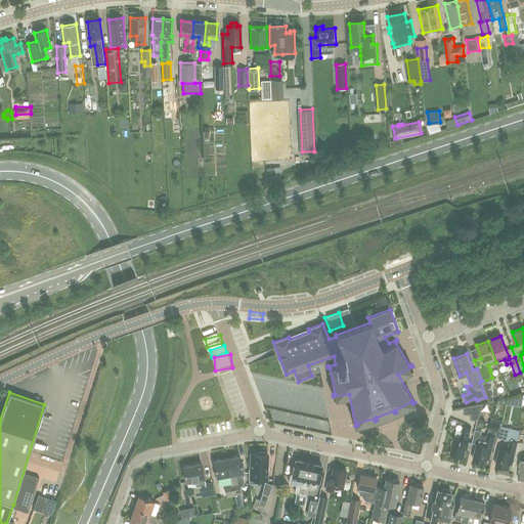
[(478,419),(482,403),(464,407),(465,413),(471,412),(472,420),(478,419)]
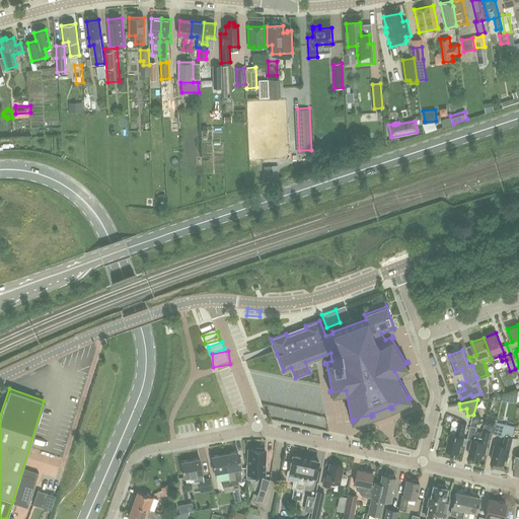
[(485,454),(490,432),(494,433),(497,420),(487,417),(485,424),(484,430),(483,433),(476,431),(474,439),(472,439),(468,455),(470,455),(471,457),(477,458),(478,457),(480,457),(482,453),(485,454)]
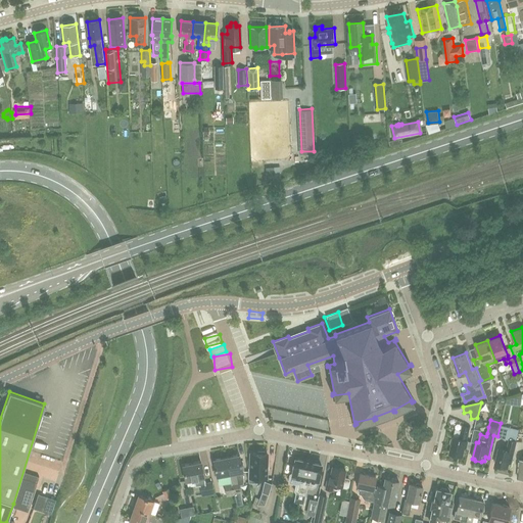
[(518,438),(520,429),(501,424),(498,433),(518,438)]
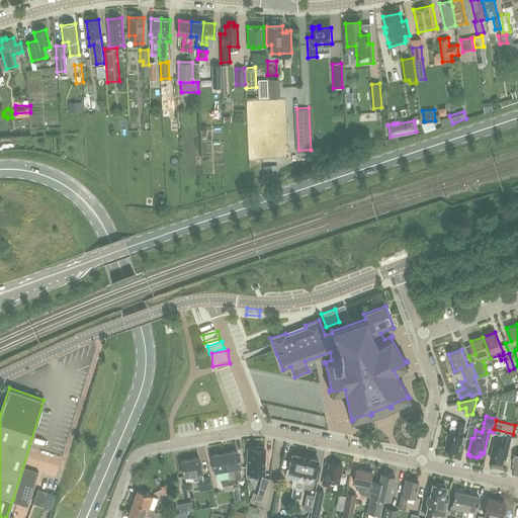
[(449,433),(448,434),(447,433),(446,434),(445,438),(446,439),(447,440),(445,448),(446,449),(446,450),(451,451),(451,450),(457,451),(459,443),(461,443),(463,436),(461,436),(465,423),(458,421),(455,434),(449,433)]
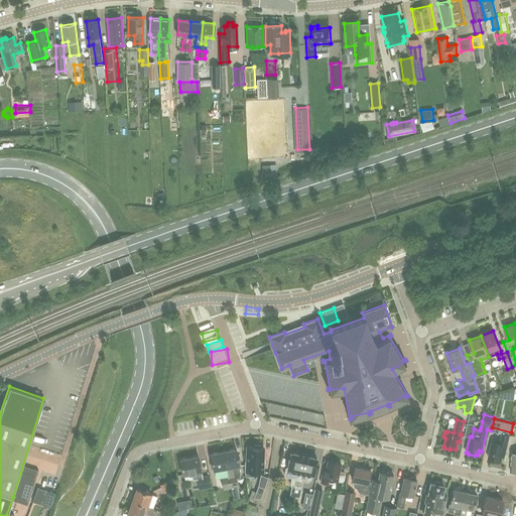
[(504,457),(509,434),(502,432),(500,443),(492,441),(488,458),(500,461),(501,456),(504,457)]
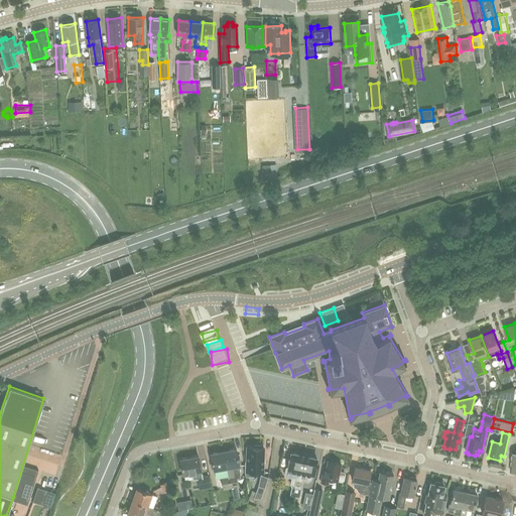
[(265,460),(263,460),(263,447),(261,447),(261,445),(254,445),(254,447),(247,446),(247,462),(245,461),(244,471),(245,476),(253,476),(254,471),(262,472),(263,463),(265,463),(265,460)]
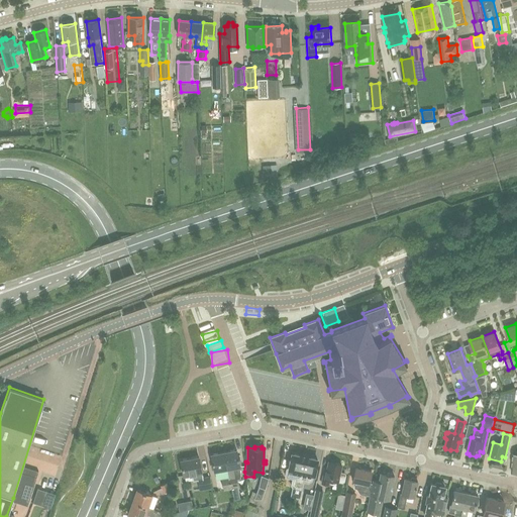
[(240,474),(239,466),(236,449),(223,451),(227,468),(226,468),(228,479),(230,487),(237,486),(236,478),(237,477),(239,476),(240,474)]
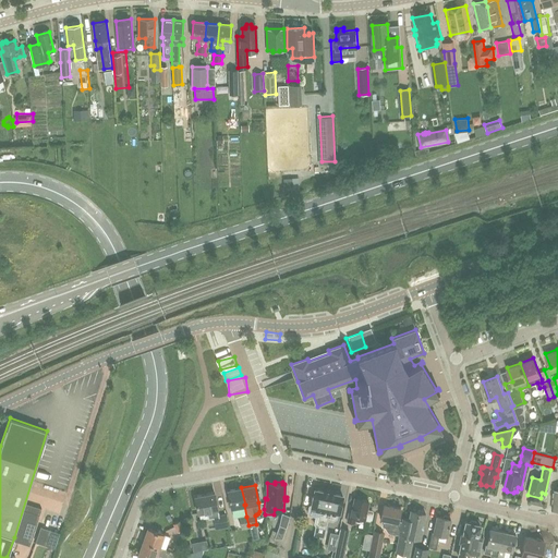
[(231,508),(244,505),(245,505),(241,487),(227,490),(231,508)]
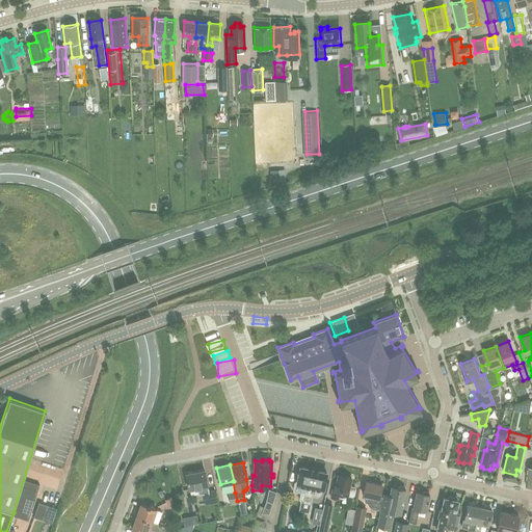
[(300,499),(303,499),(306,493),(308,494),(314,470),(300,467),(297,481),(295,482),(294,488),(295,490),(299,491),(301,490),(302,490),(300,499)]
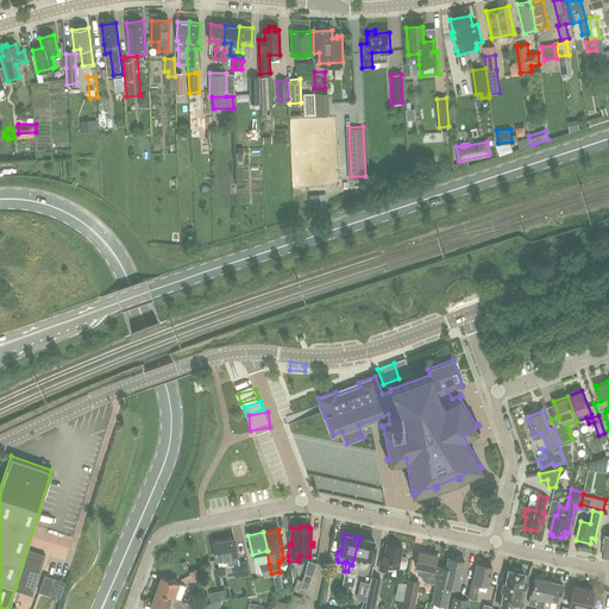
[(215,559),(226,557),(227,565),(232,564),(234,575),(249,572),(246,560),(239,562),(234,538),(212,542),(215,559)]
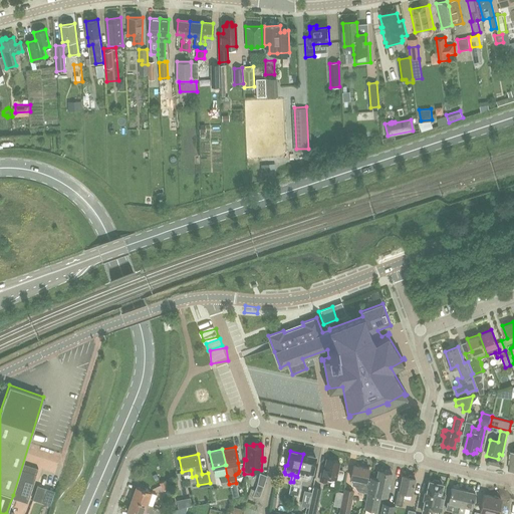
[(315,456),(303,454),(297,477),(295,476),(293,482),(292,484),(299,486),(301,478),(306,479),(309,477),(310,471),(312,472),(315,456)]
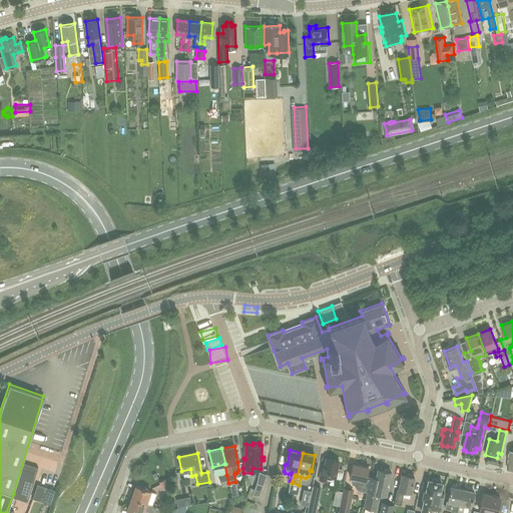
[(319,479),(326,480),(327,475),(340,478),(342,477),(343,471),(342,469),(337,468),(339,461),(326,458),(325,465),(322,464),(319,479)]
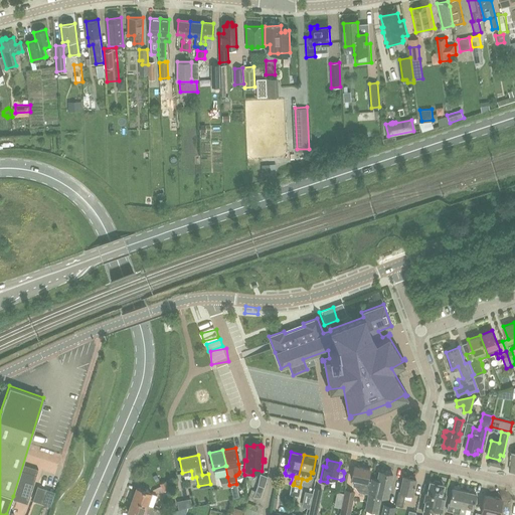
[(38,469),(23,465),(13,499),(27,504),(38,469)]
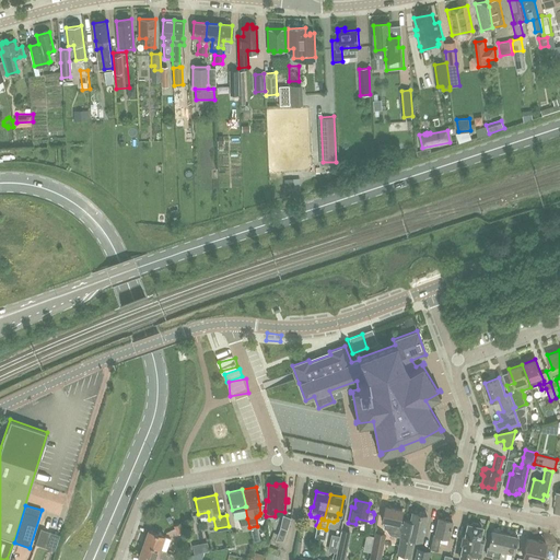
[(398,535),(401,535),(404,523),(399,522),(401,509),(385,505),(382,520),(385,521),(384,527),(386,527),(389,533),(392,534),(396,535),(398,535)]
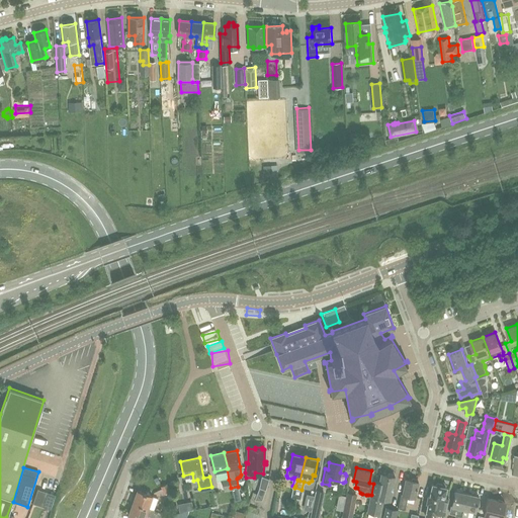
[(379,513),(382,498),(390,499),(395,476),(394,476),(393,473),(389,472),(387,473),(381,472),(379,484),(373,483),(373,484),(371,495),(367,511),(379,513)]
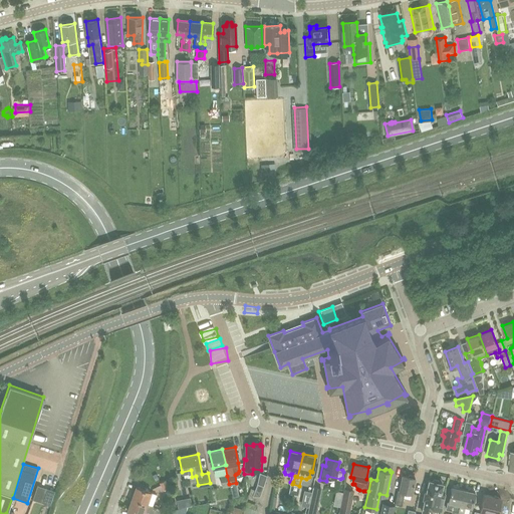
[(403,474),(399,489),(398,489),(394,503),(402,505),(405,491),(412,493),(415,477),(414,476),(410,475),(409,476),(403,474)]
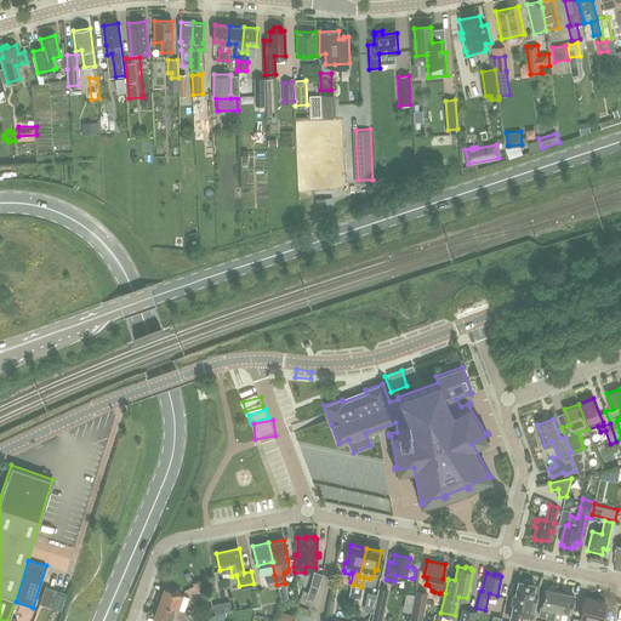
[(268,587),(277,585),(274,575),(266,576),(268,587)]
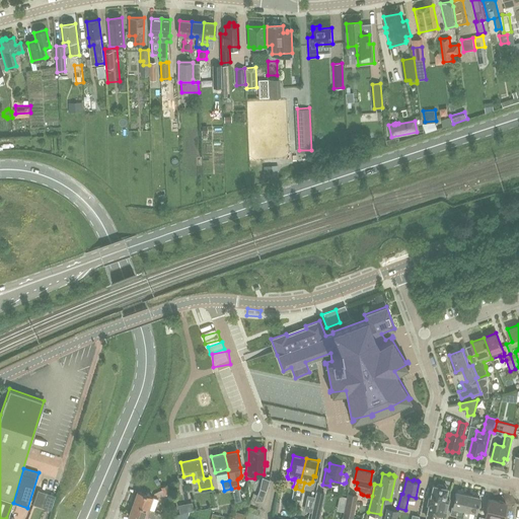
[(428,510),(427,517),(433,518),(434,518),(435,517),(442,518),(443,518),(447,503),(444,502),(447,489),(443,488),(444,487),(443,485),(439,484),(437,485),(436,487),(433,486),(431,497),(430,503),(429,503),(428,510)]
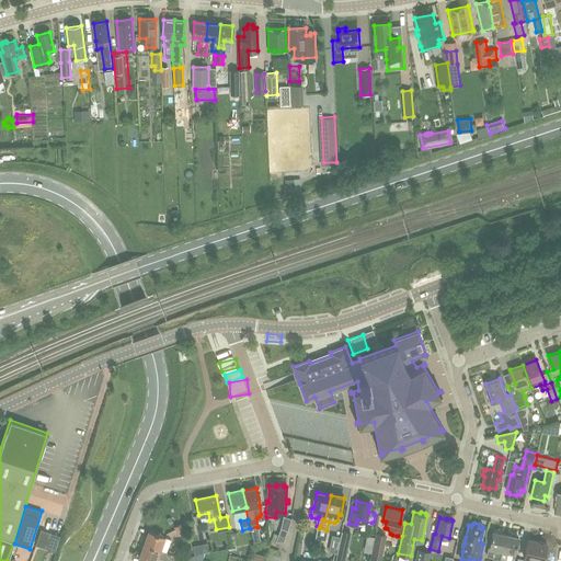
[(184,533),(180,524),(174,527),(179,536),(184,533)]
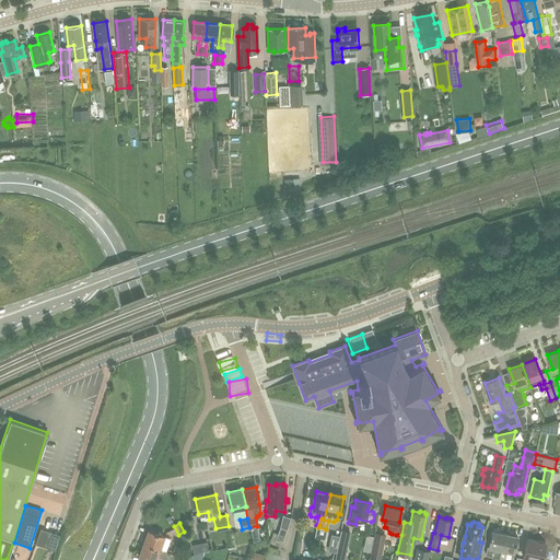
[(283,540),(287,529),(280,527),(275,540),(283,540)]
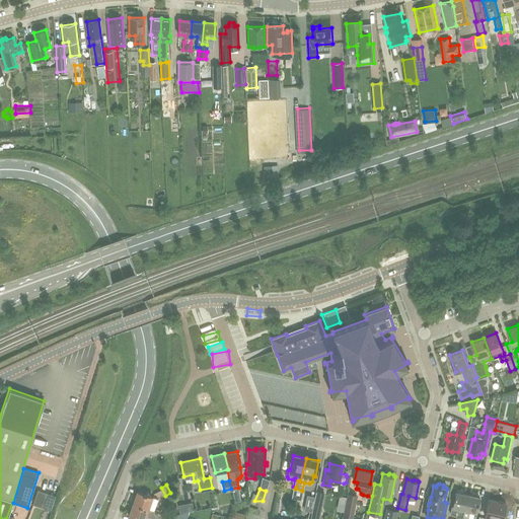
[(32,504),(43,508),(48,494),(38,490),(32,504)]
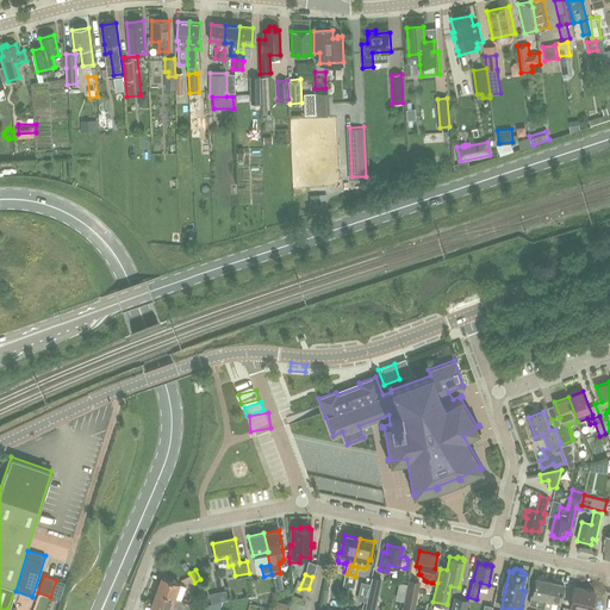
[(363,609),(373,609),(380,579),(371,577),(363,609)]
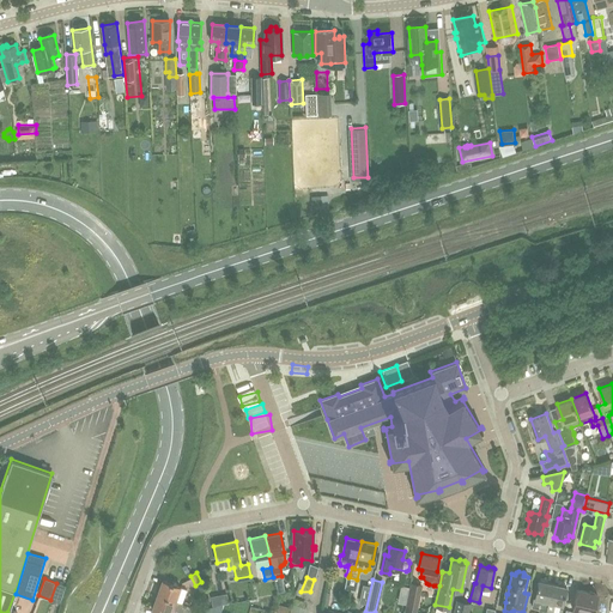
[(534,599),(541,600),(539,608),(536,612),(545,612),(552,583),(538,580),(534,599)]
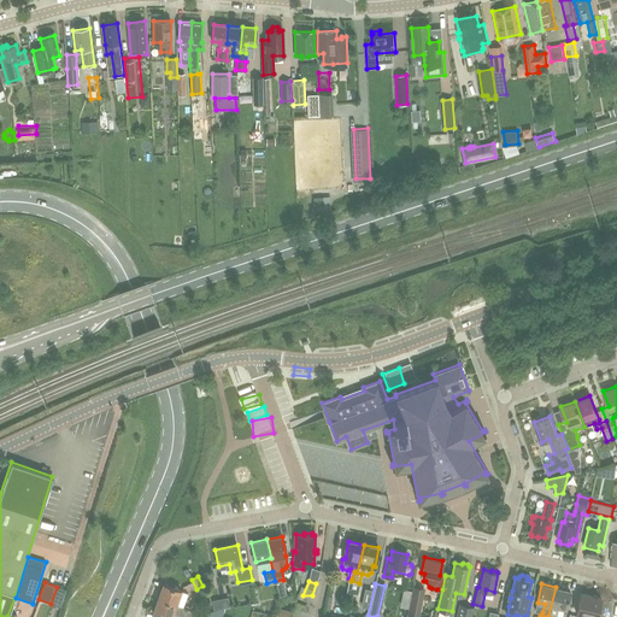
[(163,585),(158,599),(165,601),(176,605),(181,591),(163,585)]
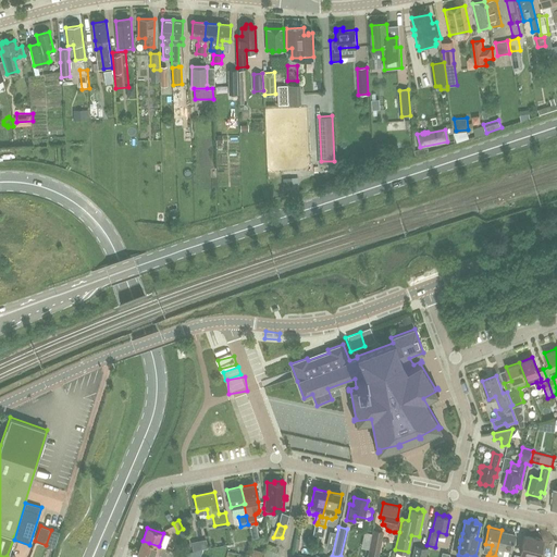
[(378,556),(383,531),(374,529),(368,555),(378,556)]
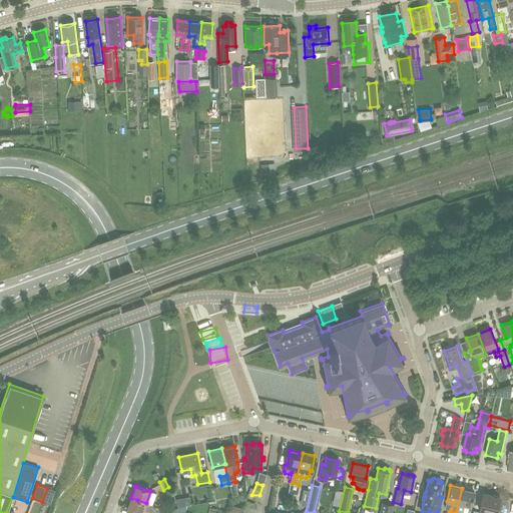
[(467,489),(462,488),(456,512),(462,512),(463,512),(463,511),(464,505),(470,506),(474,491),(473,491),(473,490),(473,489),(469,488),(468,488),(467,489)]
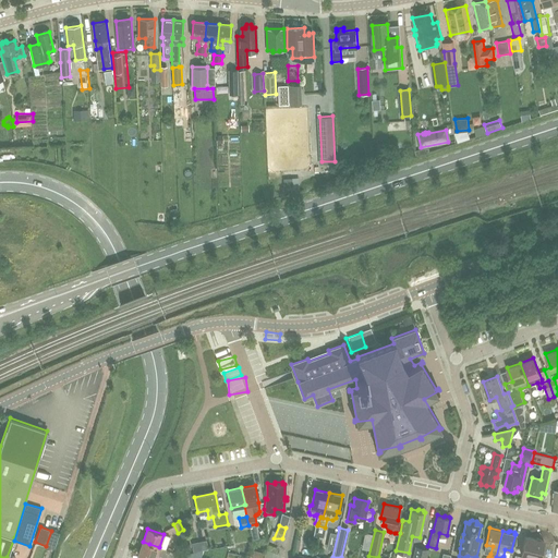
[(538,557),(544,541),(525,536),(521,554),(531,556),(530,557),(538,557)]
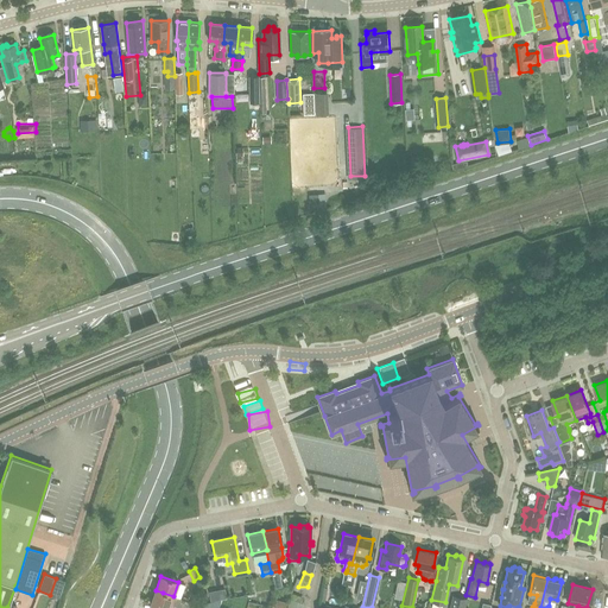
[(187,607),(190,602),(173,596),(163,593),(156,590),(150,605),(160,607),(169,607),(170,605),(181,607),(187,607)]
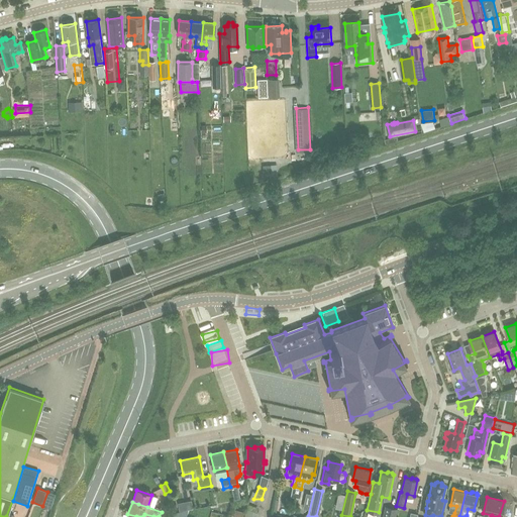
[(385,507),(383,516),(394,516),(396,509),(385,507)]
